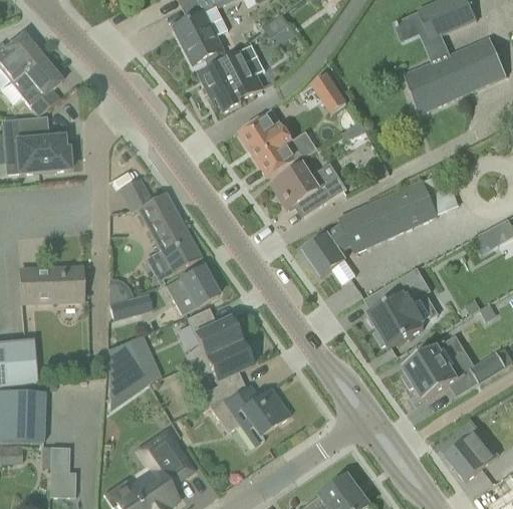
[(195,0),(183,6),(189,19),(175,26),(195,63),(207,57),(212,66),(228,57),(224,49),(217,35),(228,30),(216,5),(226,0),(195,0)]
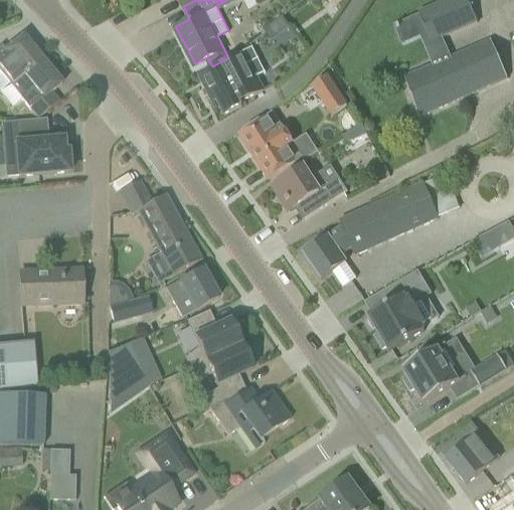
[(418,12),(393,23),(401,42),(421,34),(433,61),(451,53),(444,35),(458,29),(479,20),(469,0),(439,0),(417,9),(418,12)]
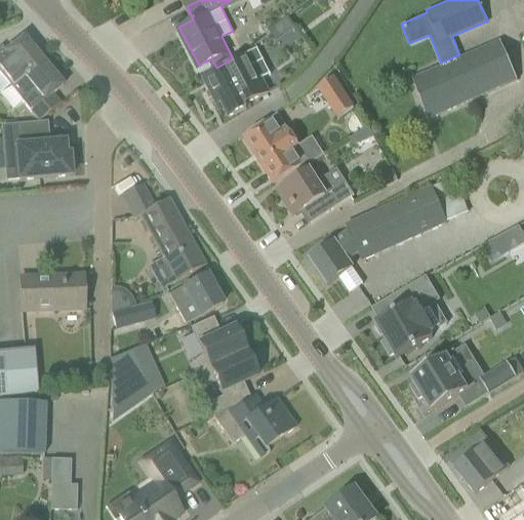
[(13,82),(44,57),(42,55),(42,51),(39,47),(35,47),(24,33),(5,48),(1,43),(0,44),(0,85),(3,90),(10,85),(13,82)]
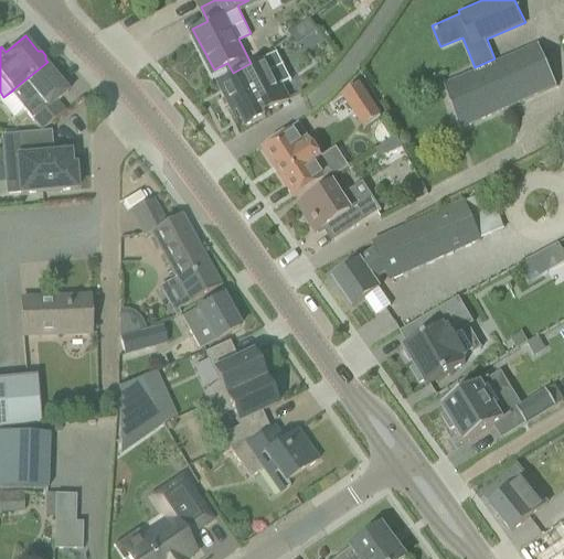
[(495,58),(475,67),(440,83),(460,126),(557,82),(538,39),(495,58)]
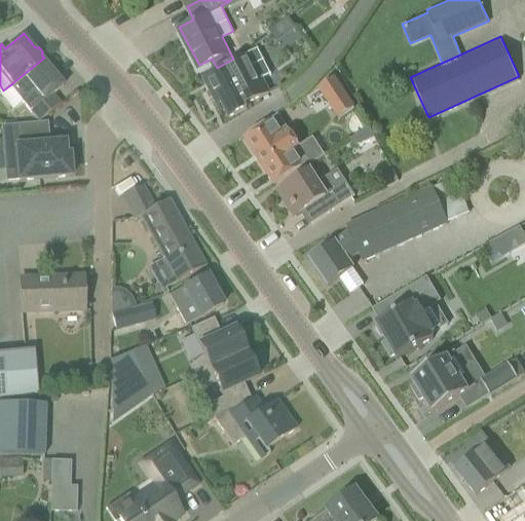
[(258,45),(233,59),(217,68),(203,75),(218,102),(222,100),(229,114),(247,106),(245,102),(270,89),(263,75),(271,71),(258,45)]
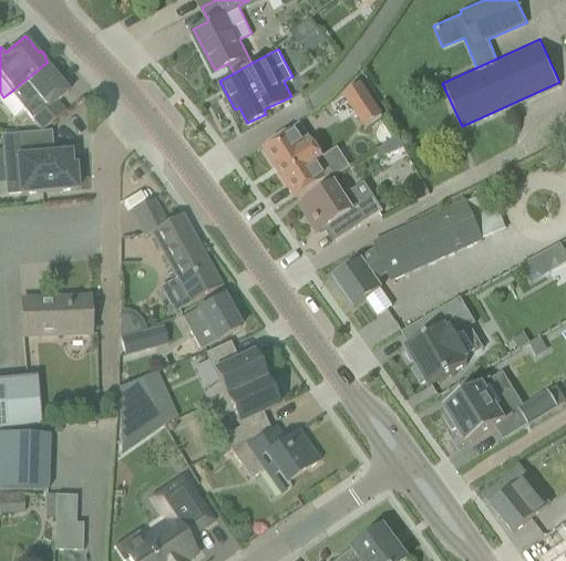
[(3,97),(1,100),(14,116),(26,106),(34,116),(32,117),(41,128),(48,123),(64,108),(57,99),(69,89),(48,62),(14,89),(11,92),(3,97)]
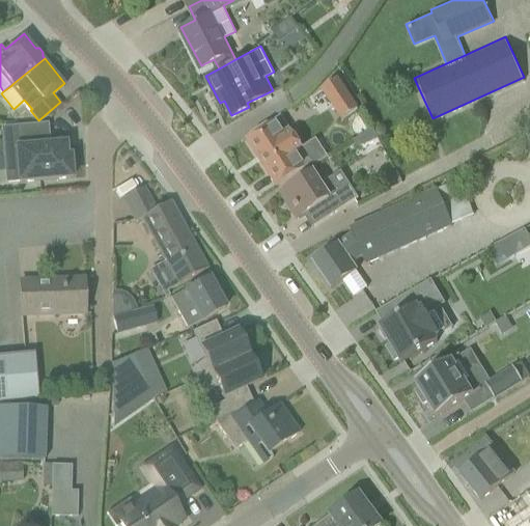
[(359,107),(339,77),(323,86),(342,116),(359,107)]
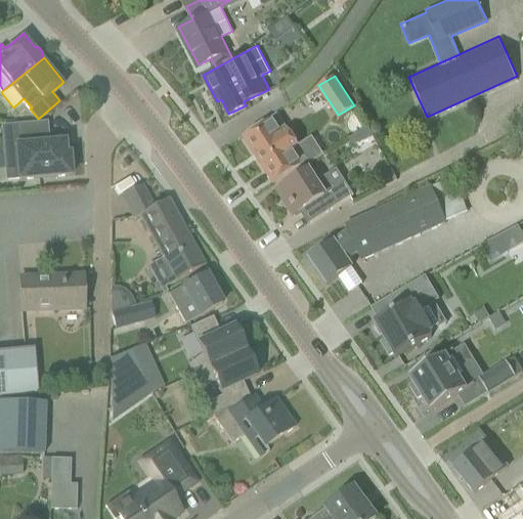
[(280,130),(271,116),(261,123),(244,133),(273,180),(302,162),(293,148),(297,140),(291,130),(280,130)]
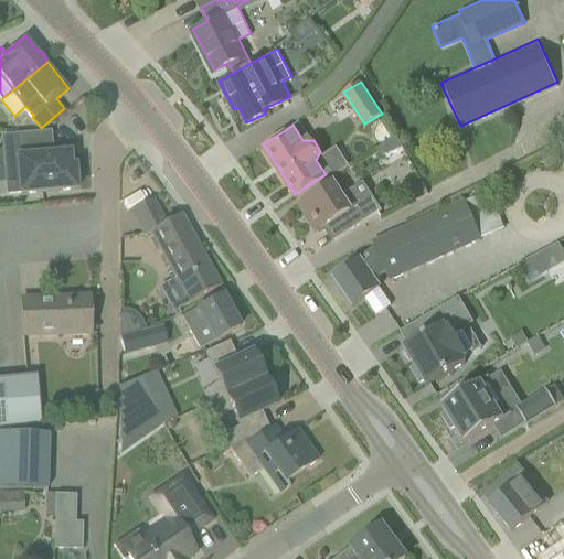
[(397,132),(378,146),(381,153),(404,144),(397,132)]
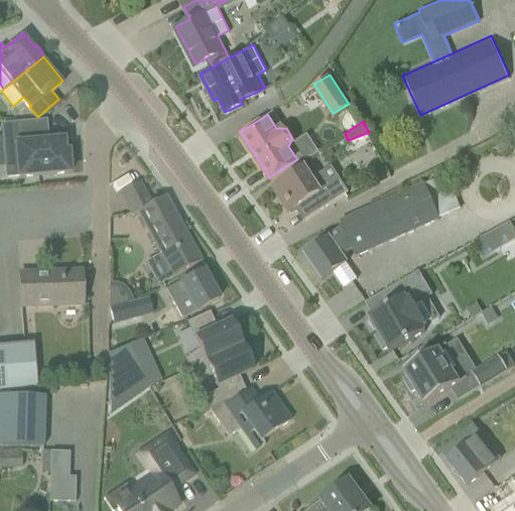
[(18,177),(70,174),(69,153),(65,153),(63,141),(46,142),(45,122),(15,124),(17,144),(16,144),(18,177)]
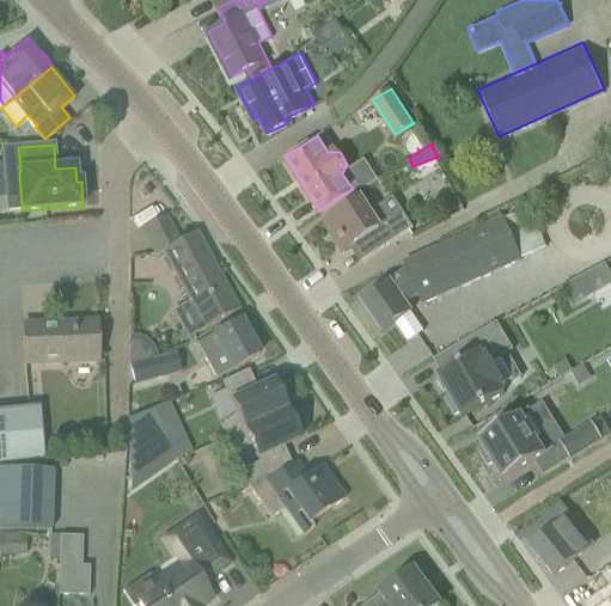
[(325,218),(344,249),(359,239),(368,253),(414,225),(402,206),(391,213),(384,201),(370,209),(361,195),(344,206),(325,218)]
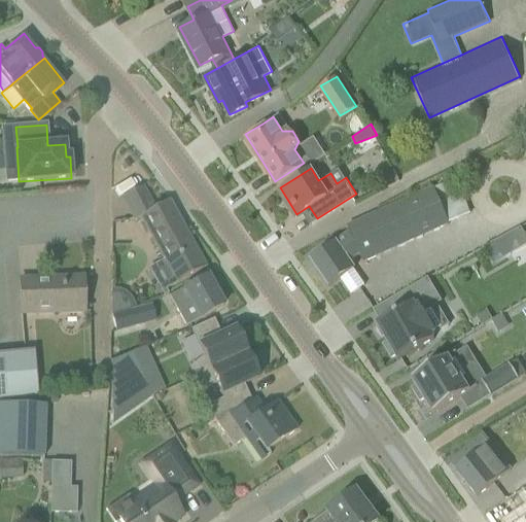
[(382,174),(387,184),(400,178),(394,168),(382,174)]
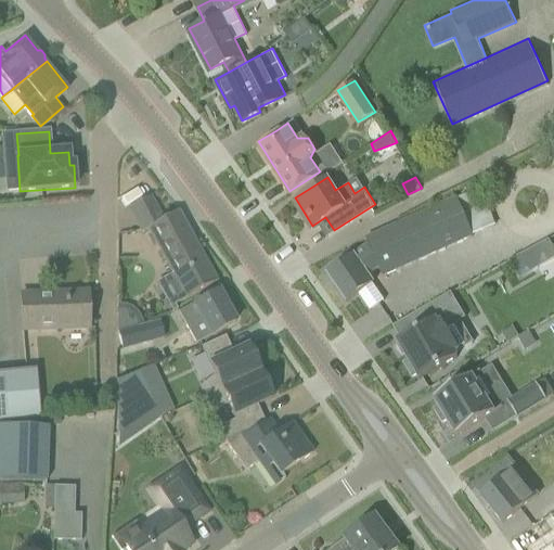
[(342,263),(329,271),(347,298),(373,281),(369,273),(378,267),(382,273),(454,243),(474,234),(473,233),(473,232),(458,197),(449,202),(438,205),(368,235),(370,242),(355,253),(351,248),(338,257),(342,263)]
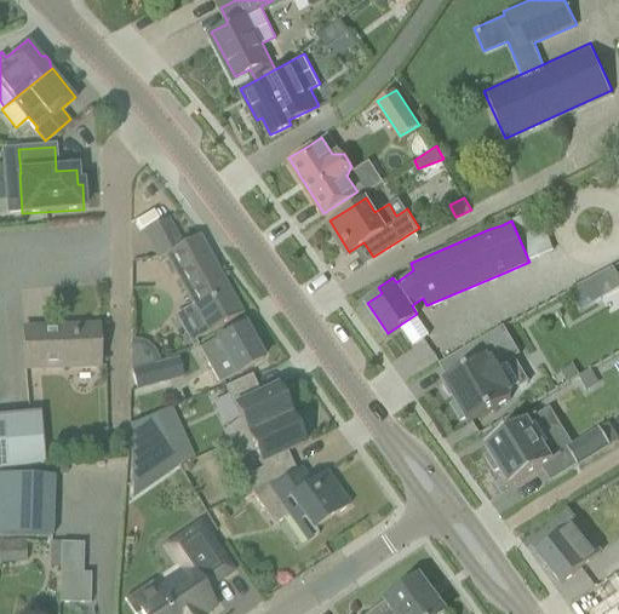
[(208,328),(242,310),(200,231),(165,251),(195,305),(183,313),(195,334),(207,328),(208,328)]
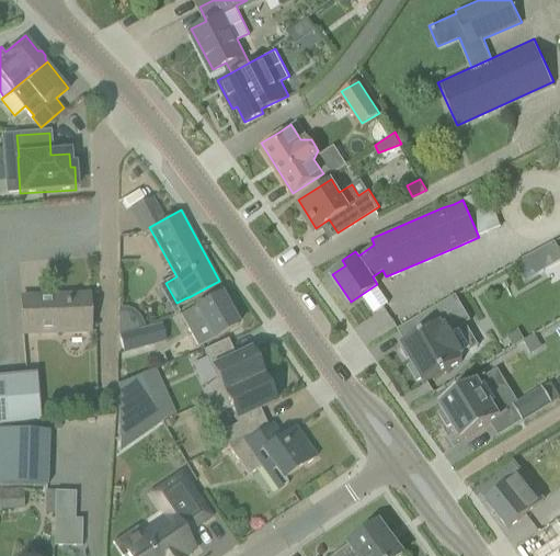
[(559,246),(556,239),(515,260),(525,278),(559,258),(559,246)]
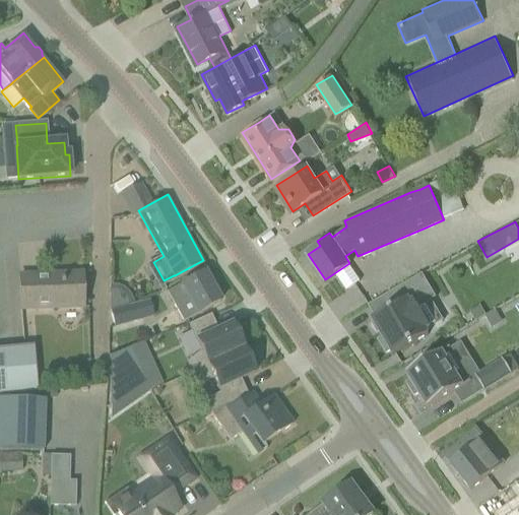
[(183,282),(182,280),(168,288),(184,318),(220,298),(205,269),(183,282)]
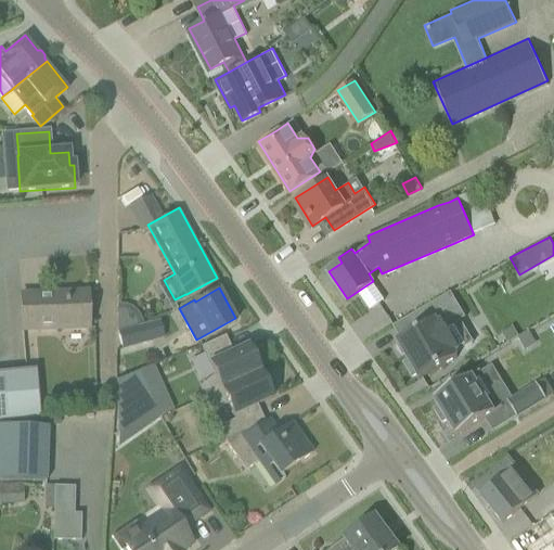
[(23,327),(89,324),(88,289),(22,291),(23,327)]
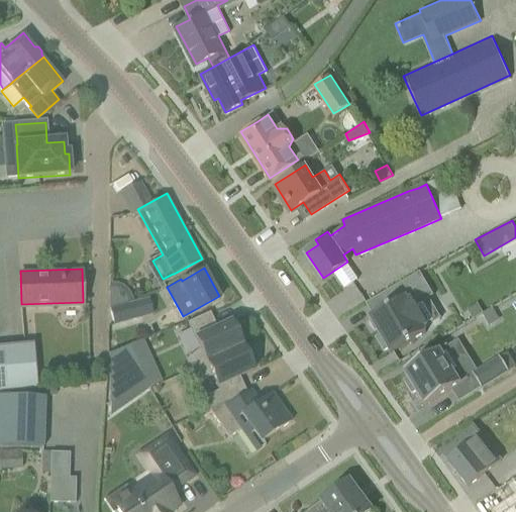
[(420,270),(386,290),(393,303),(371,316),(381,333),(378,335),(385,347),(389,345),(391,349),(426,329),(425,325),(427,324),(415,303),(434,292),(420,270)]
